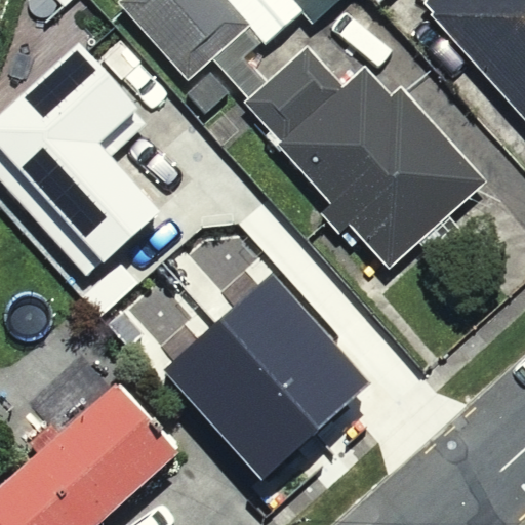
[(265,42),(228,0),(121,0),(119,2),(188,80),(214,55),(251,97),(270,81),(248,56),(265,42)]
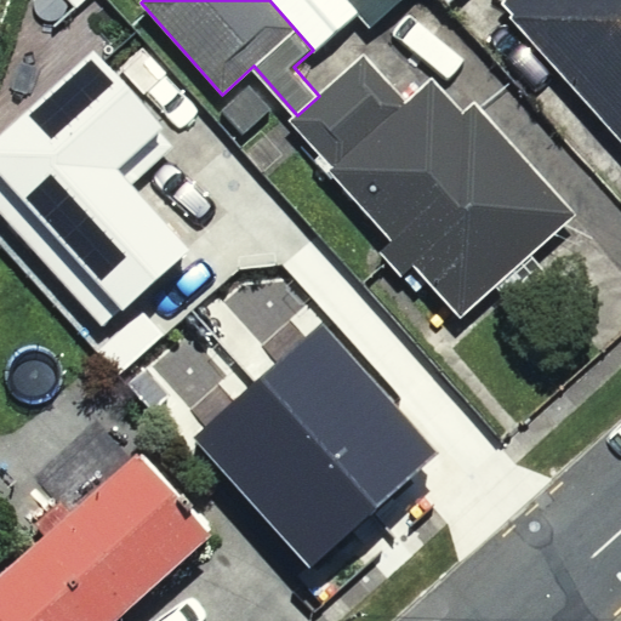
[(269,0),(313,50),(317,53),(362,16),(370,27),(402,0),(269,0)]
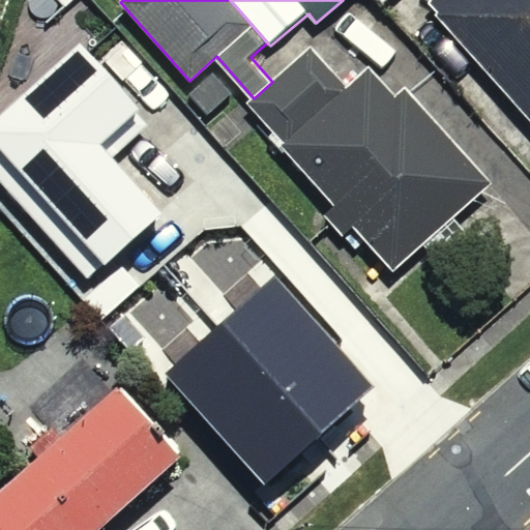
[(529,0),(434,0),(415,16),(511,134),(529,117),(529,0)]
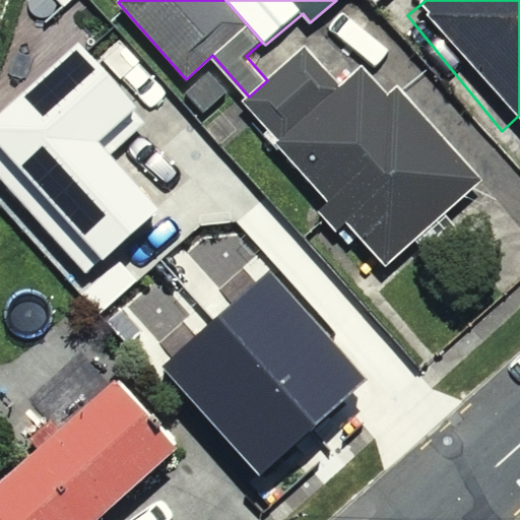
[(135,110),(77,45),(0,114),(0,179),(88,277),(160,213),(99,143),(135,110)]
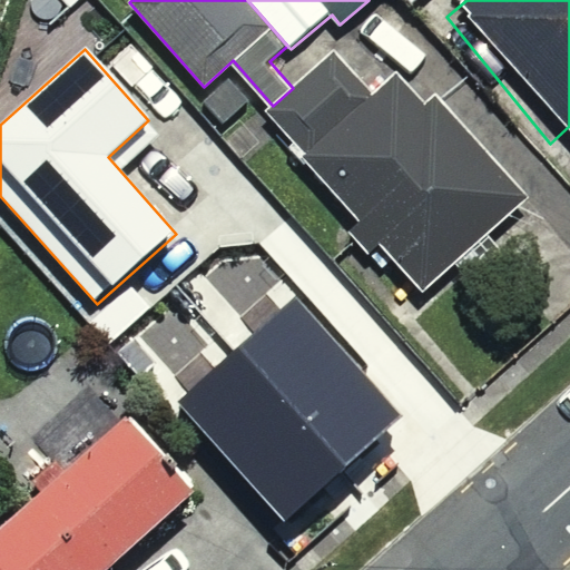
[(273,106),(268,111),(296,143),(291,148),(357,220),(345,233),(369,257),(380,248),(422,294),(529,197),(435,96),(424,106),(394,72),(372,92),(334,51),(293,88),(273,106)]
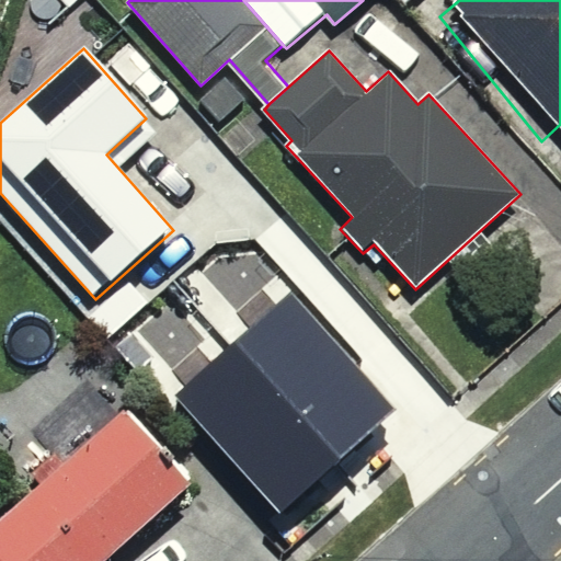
[(226,79),(199,101),(218,122),(244,100),(226,79)]
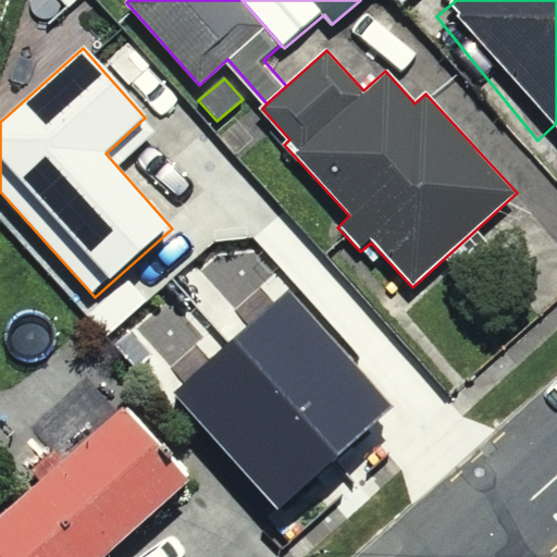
[(289,292),(235,338),(336,456),(392,408),(289,292)]
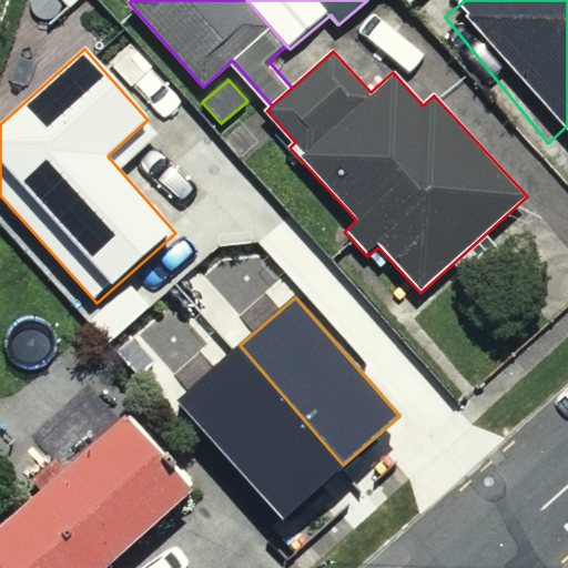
[(343,465),(240,345),(178,398),(281,517),(343,465)]
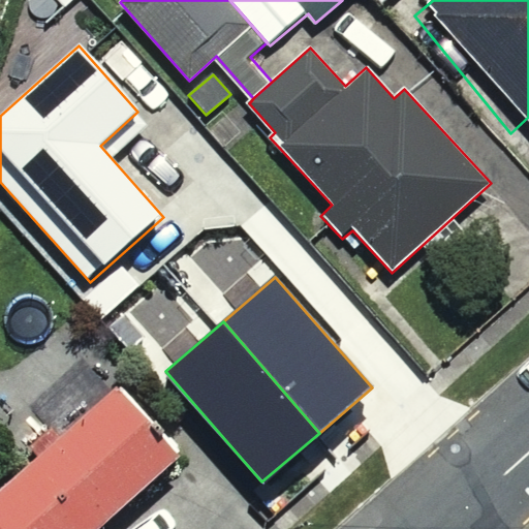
[(96,528),(179,459),(118,387),(0,488),(0,528),(96,528)]
